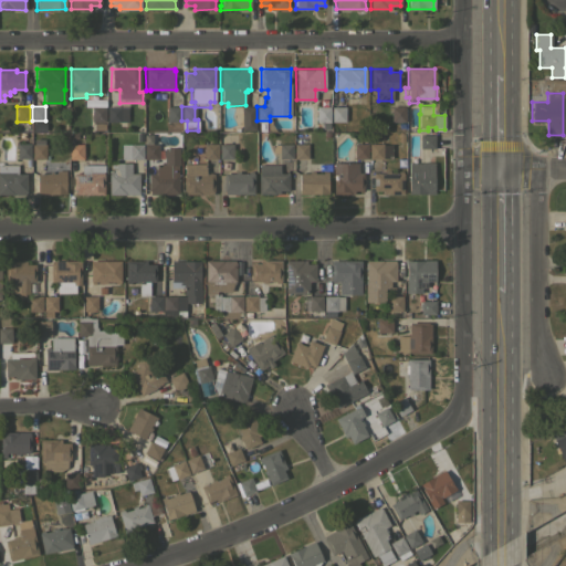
[(105,106),(105,122),(92,122),(92,106),(105,106)]
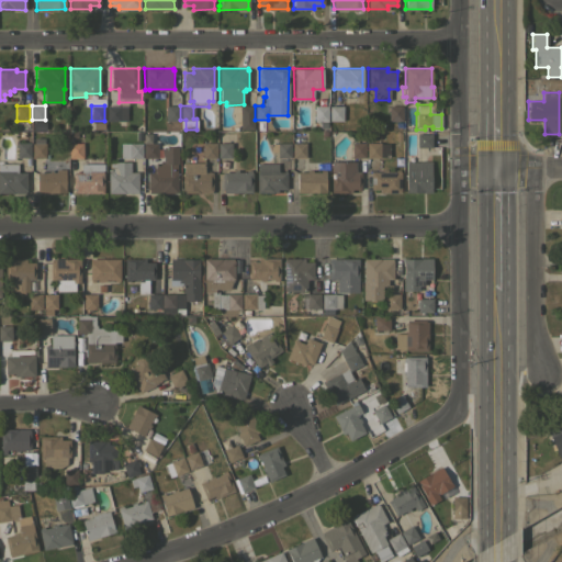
[(126,105),(126,121),(107,121),(107,105),(126,105)]
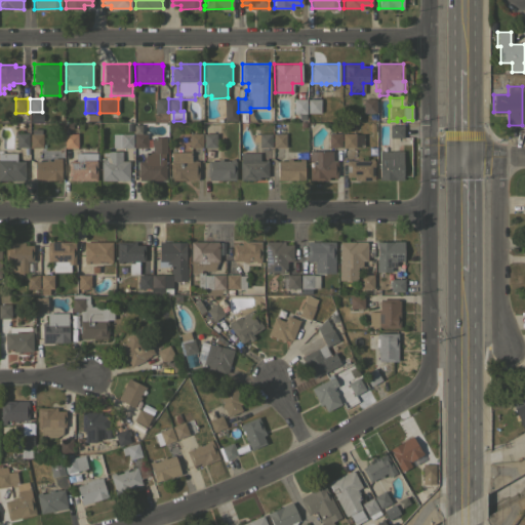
[(167,98),(166,113),(154,113),(155,98),(167,98)]
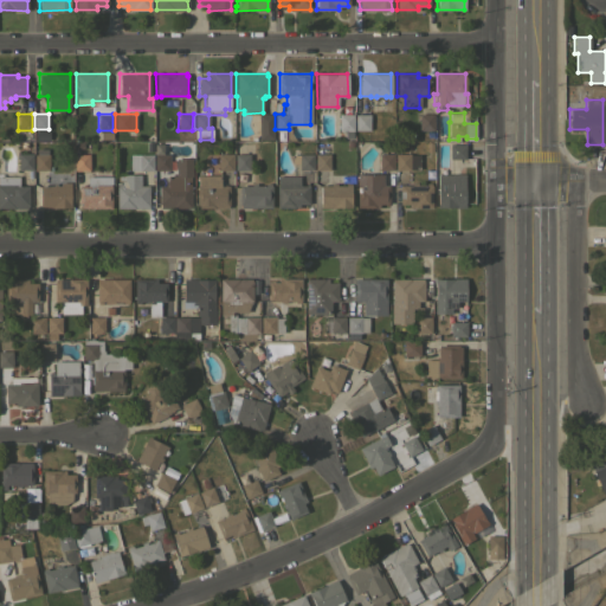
[(272,140),(258,140),(258,114),(272,114),(272,140)]
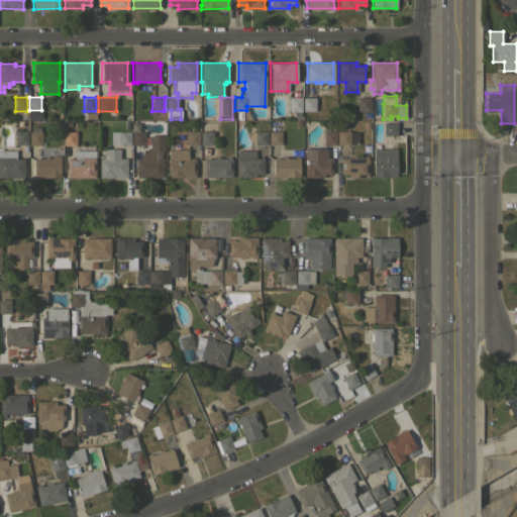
[(301,97),(301,117),(295,117),(295,111),(289,111),(289,97),(301,97)]
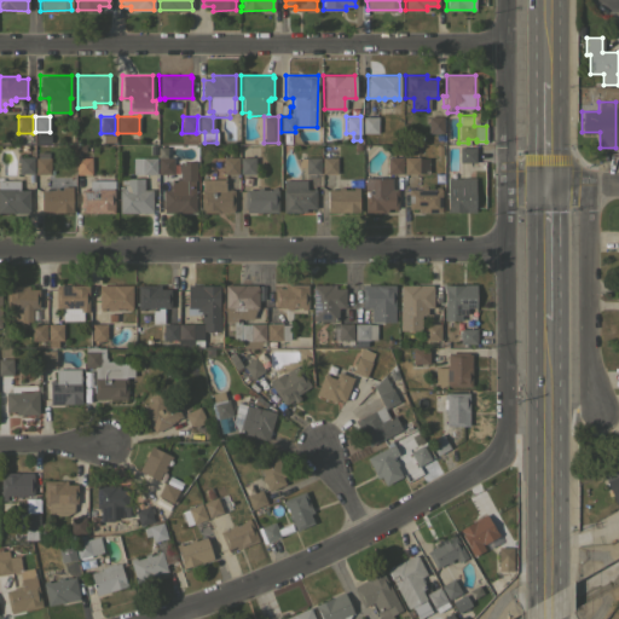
[(377,116),(377,132),(362,132),(362,116),(377,116)]
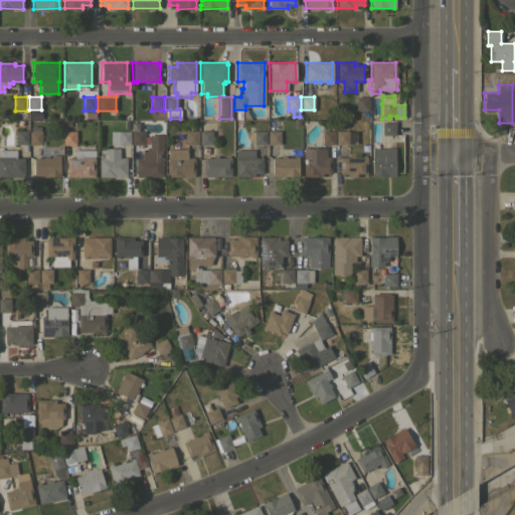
[(368,97),(368,110),(356,110),(356,97),(368,97)]
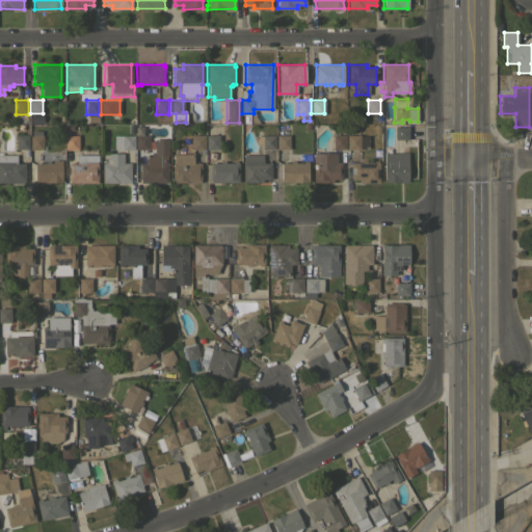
[(408,126),(408,139),(394,139),(394,126),(408,126)]
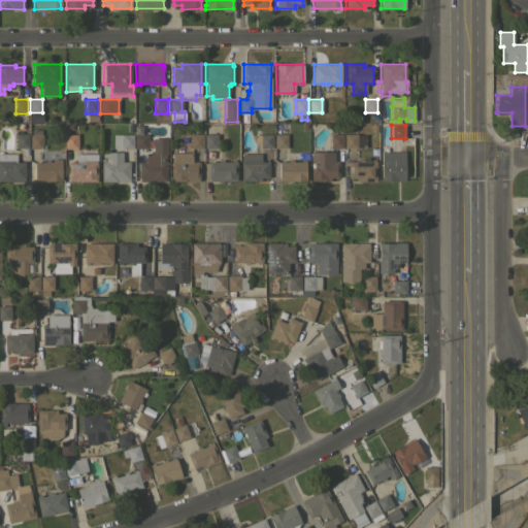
[(28,134),(28,147),(15,147),(15,133),(28,134)]
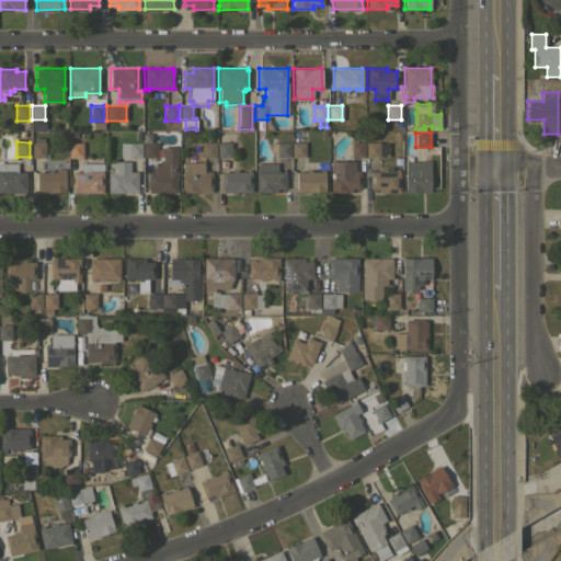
[(216,141),(216,157),(202,157),(202,142),(216,141)]
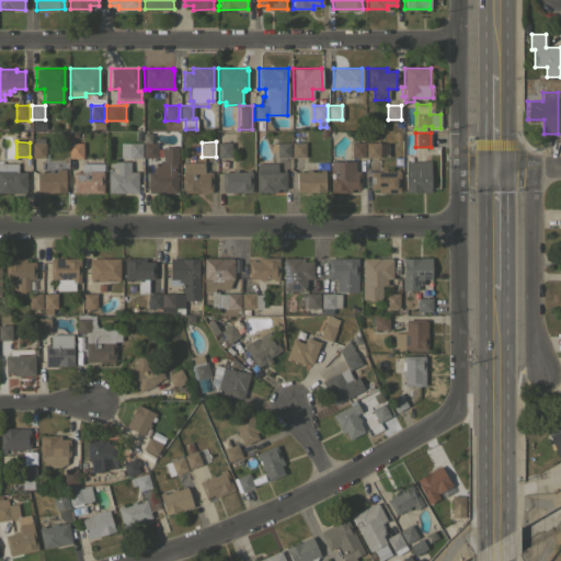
[(364,142),(364,157),(351,157),(351,141),(364,142)]
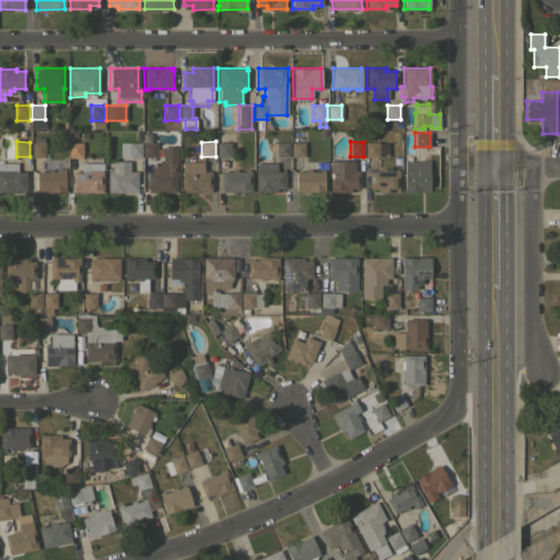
[(44,142),(44,156),(32,156),(32,142),(44,142)]
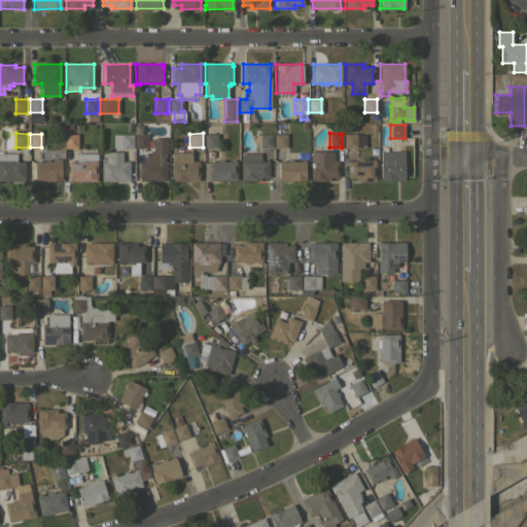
[(76,134),(76,147),(64,147),(64,134),(76,134)]
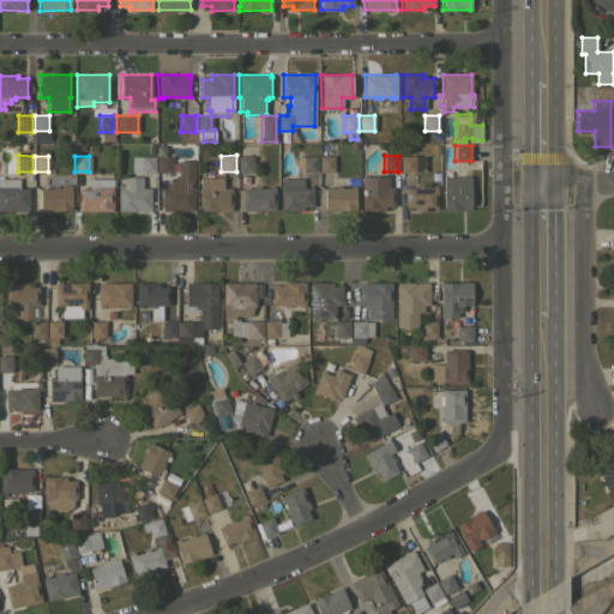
[(155,156),(155,172),(131,172),(131,156),(155,156)]
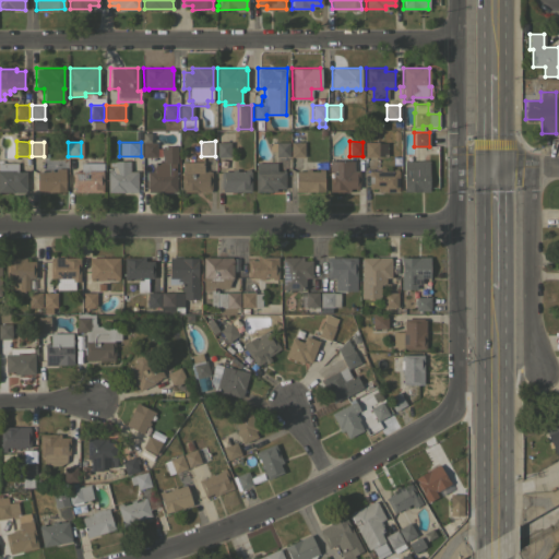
[(156,142),(156,156),(142,156),(142,142),(156,142)]
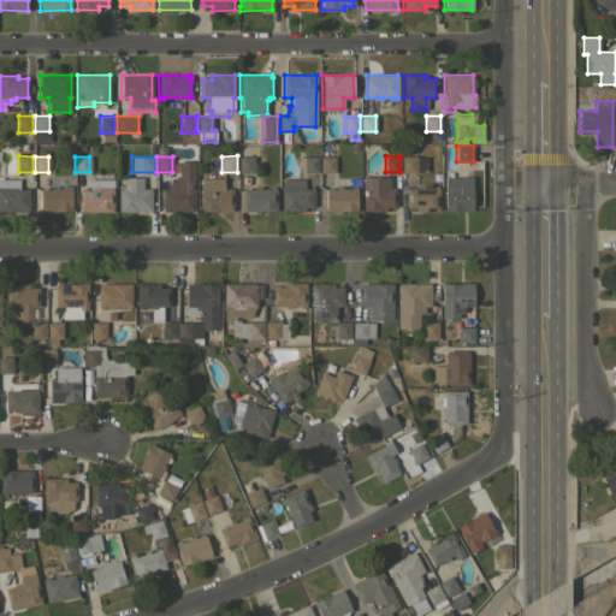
[(253,157),(253,172),(238,172),(238,157),(253,157)]
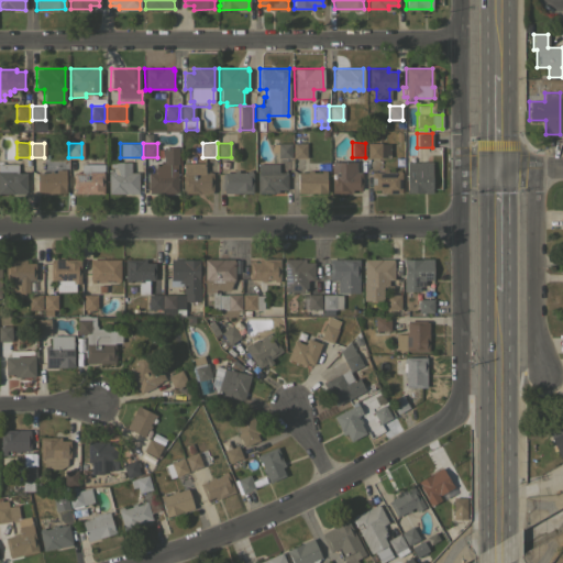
[(290,143),(290,157),(277,157),(277,143),(290,143)]
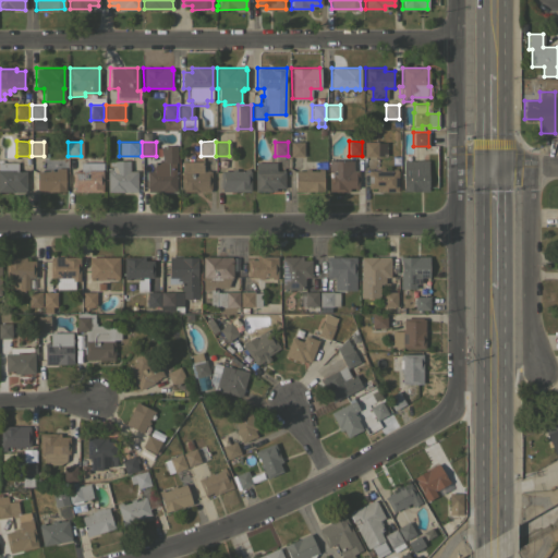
[(303,142),(303,156),(290,156),(290,142),(303,142)]
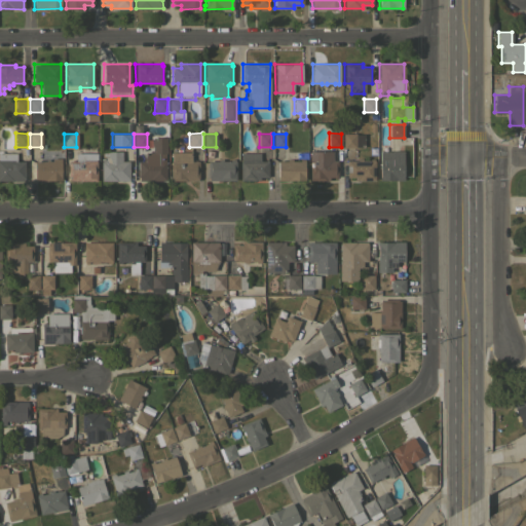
[(354,134),(364,134),(364,146),(355,146),(355,147),(342,147),(342,134),(354,134)]
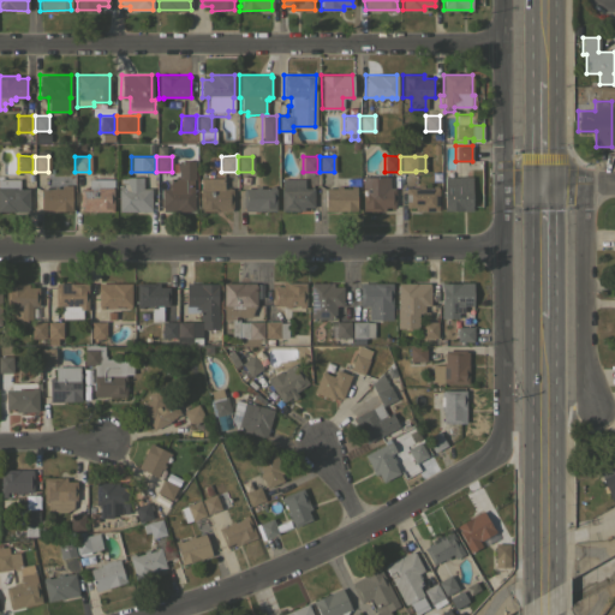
[(195,160),(195,179),(193,179),(193,210),(161,210),(161,189),(167,189),(167,183),(169,183),(169,178),(178,178),(178,160),(195,160)]
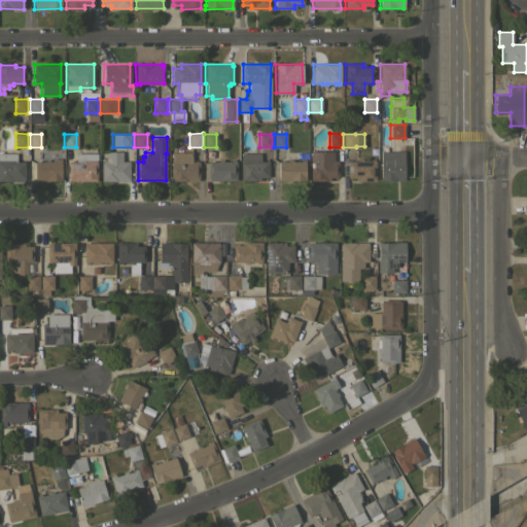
[(61,180),(34,180),(34,162),(41,162),(41,150),(53,150),(53,159),(61,159),(61,180)]
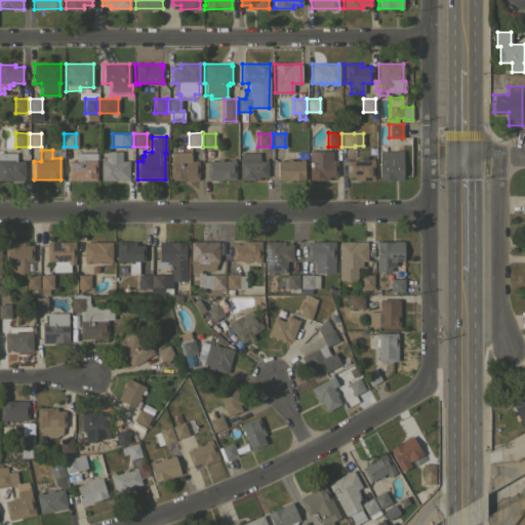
[(128,179),(101,179),(101,159),(105,159),(105,157),(107,157),(107,151),(121,151),(121,160),(128,160),(128,179)]
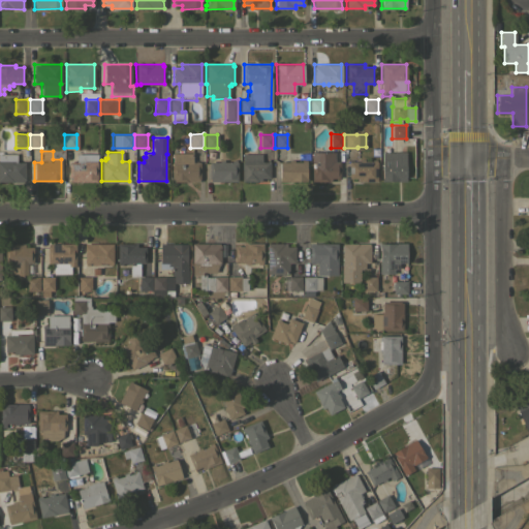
[(334,152),(334,161),(339,161),(339,178),(331,178),(331,181),(311,181),(311,152),(334,152)]
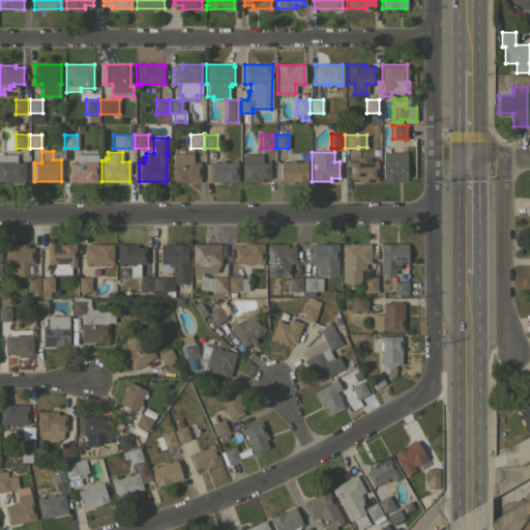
[(406,152),(406,181),(382,181),(382,178),(383,178),(382,152),(406,152)]
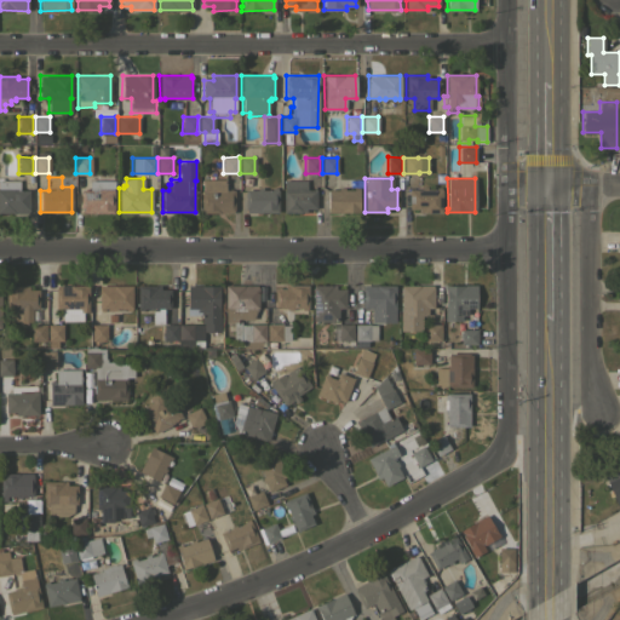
[(90,189),(89,179),(104,179),(104,188),(113,188),(113,212),(81,213),(80,189),(90,189)]
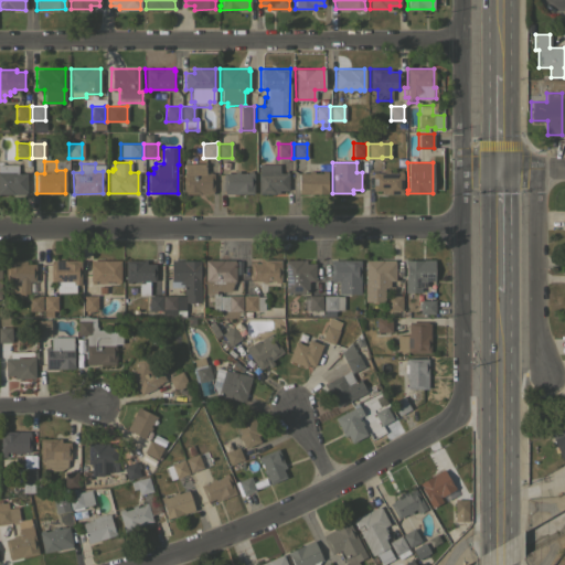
[(205,163),(205,172),(213,172),(213,193),(183,193),(183,172),(184,172),(184,163),(205,163)]
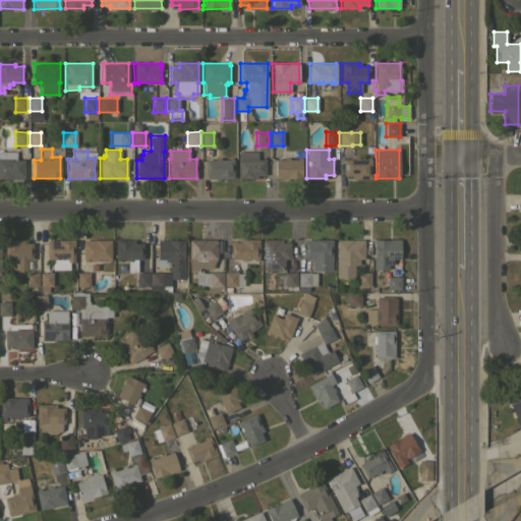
[(257,151),(257,159),(265,159),(265,175),(256,175),(256,178),(238,178),(237,160),(238,160),(238,151),(257,151)]
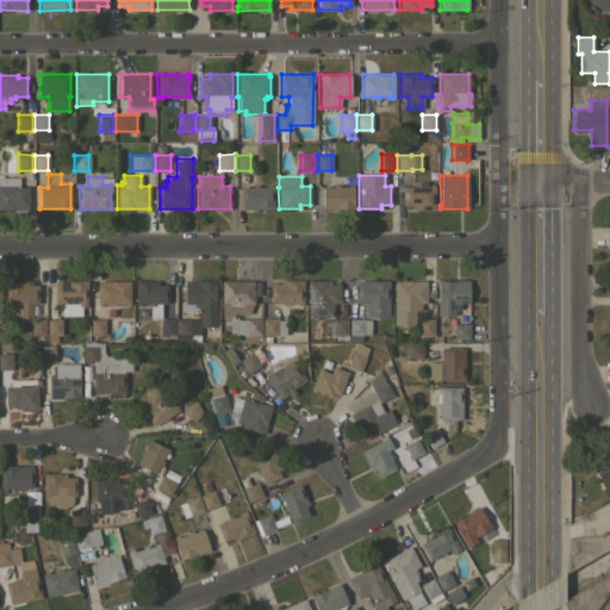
[(27,207),(27,210),(0,210),(0,178),(19,178),(19,187),(29,187),(27,207)]
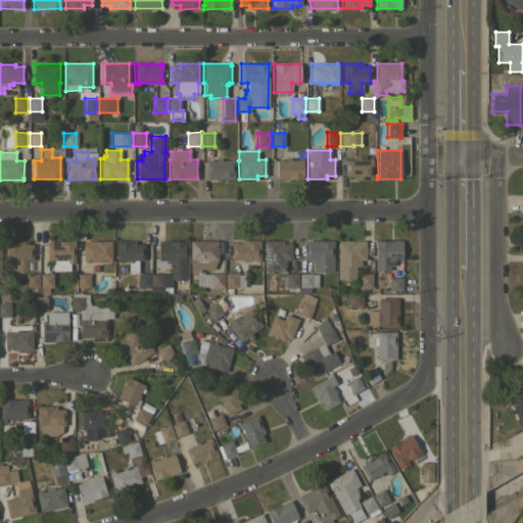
[(372,179),(353,179),(353,176),(344,176),(344,159),(355,159),(354,157),(360,157),(360,159),(367,159),(367,157),(372,157),(372,159),(372,179)]
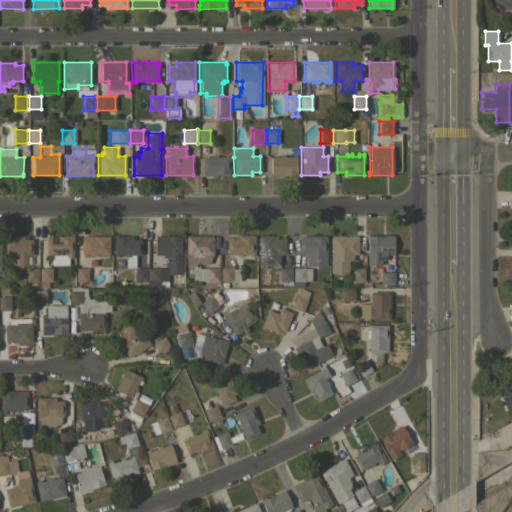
[(212,156),(212,155),(216,155),(216,156),(224,156),(224,155),(228,155),(228,156),(229,157),(229,175),(203,175),(203,172),(201,172),(202,156),(212,156)]
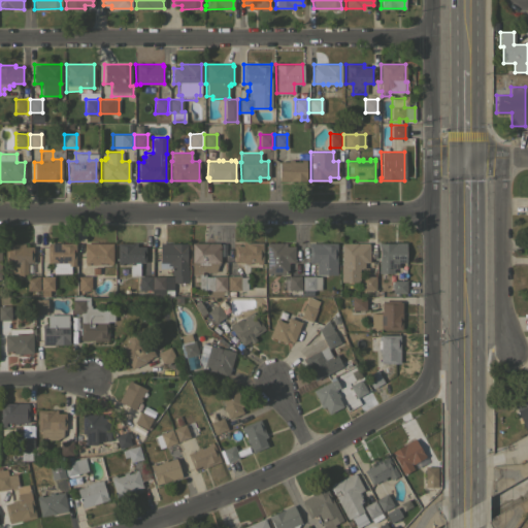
[(305,180),(278,180),(278,161),(288,161),(288,160),(293,160),(293,161),(301,161),(301,160),(305,160),(305,180)]
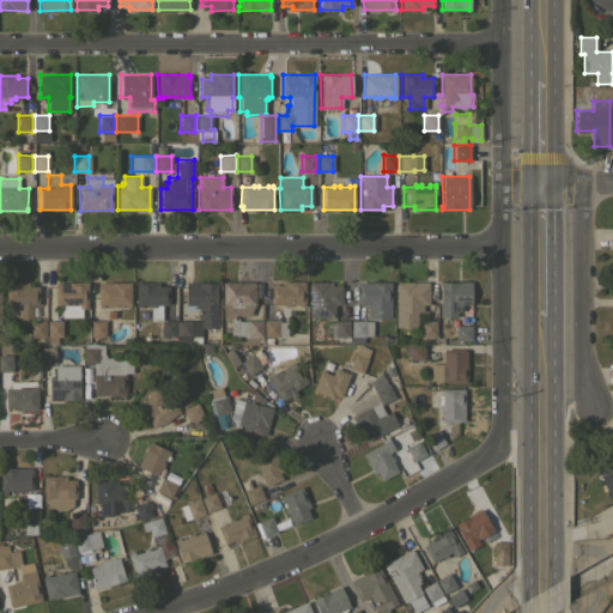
[(16,285),(17,281),(28,283),(28,285),(38,286),(38,304),(31,304),(31,319),(20,319),(20,316),(5,316),(6,285),(16,285)]
